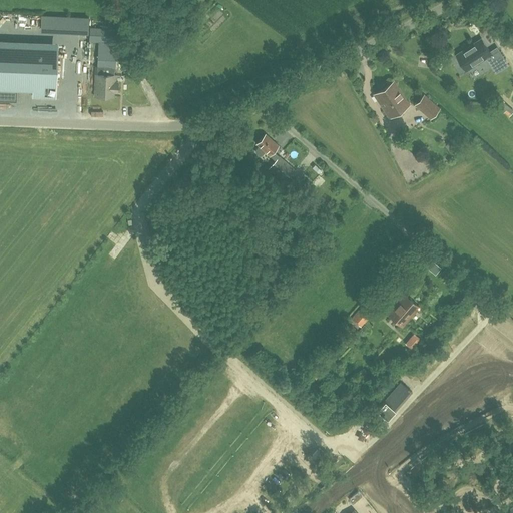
[(54,34),(89,33),(88,19),(45,19),(45,28),(54,28),(54,34)]
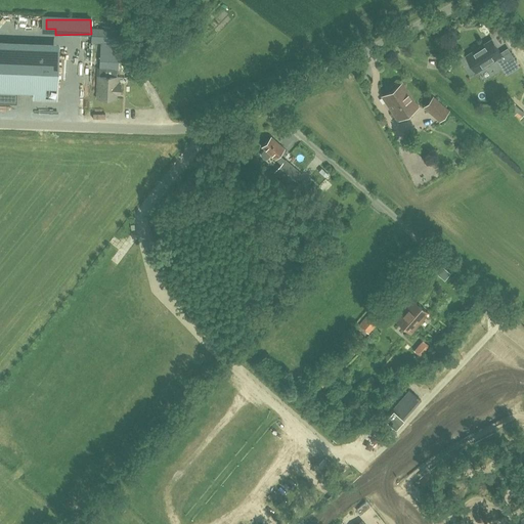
[(112,57),(119,58),(121,30),(115,30),(115,26),(104,22),(92,22),(92,29),(91,42),(100,43),(99,69),(97,69),(97,77),(96,98),(110,99),(112,57)]
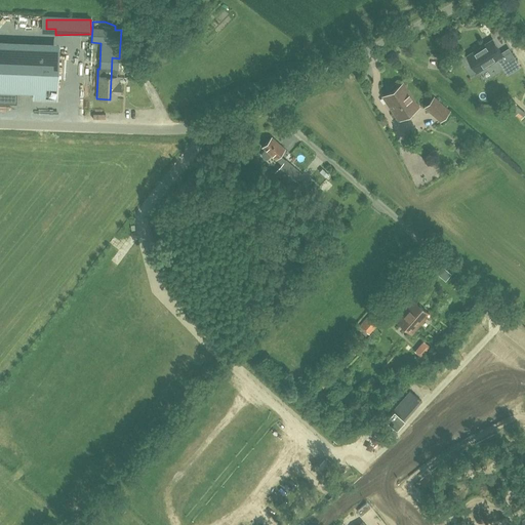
[(515,81),(489,42),(478,50),(488,67),(495,63),(510,85),(511,84),(515,81)]
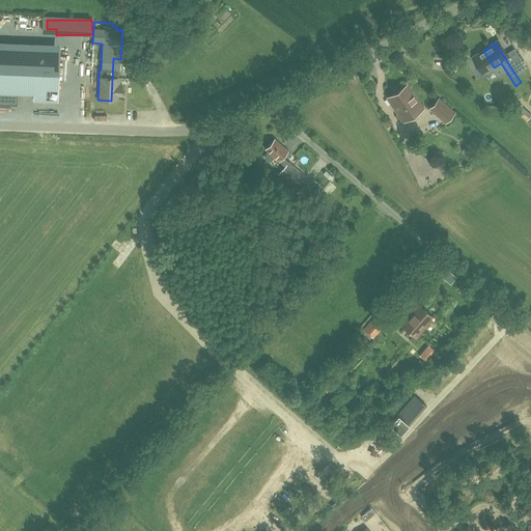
[(0,104),(18,105),(18,92),(34,93),(33,100),(57,100),(58,89),(59,55),(0,53),(0,104)]
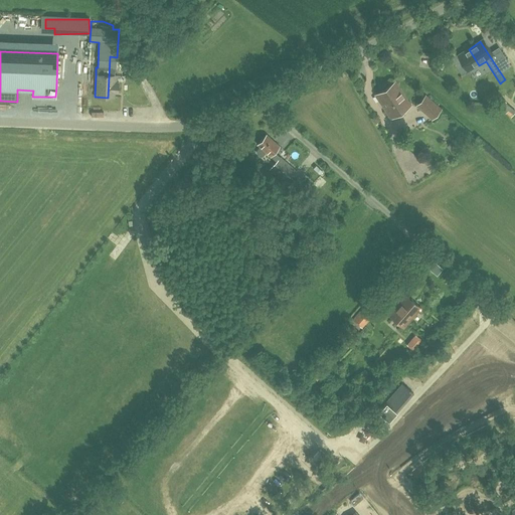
[(117,68),(117,57),(110,56),(108,98),(115,98),(115,94),(119,94),(119,82),(116,82),(116,75),(115,75),(116,68),(117,68)]
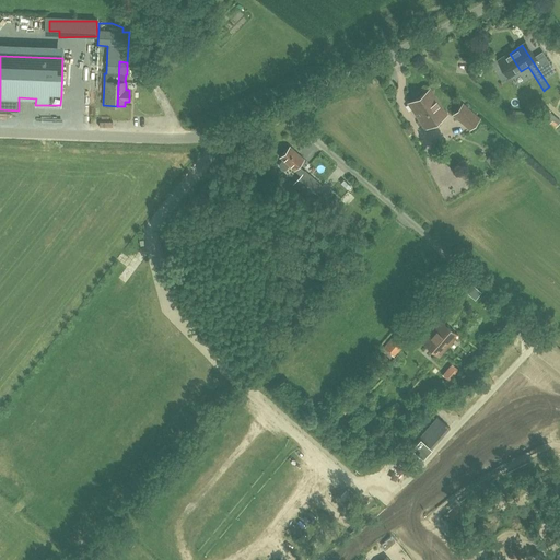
[(426,128),(446,115),(430,90),(409,103),(426,128)]
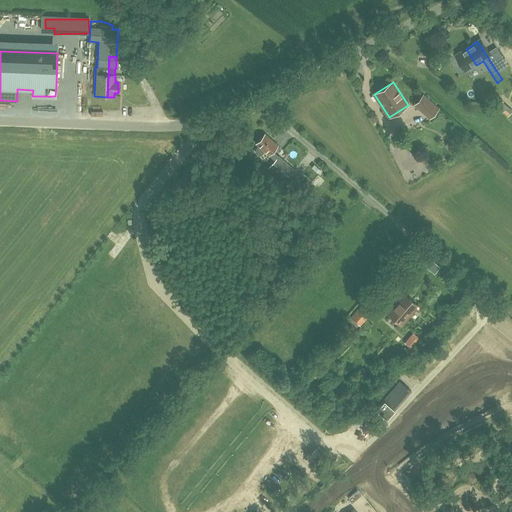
[(429,119),(439,108),(423,94),(413,105),(429,119)]
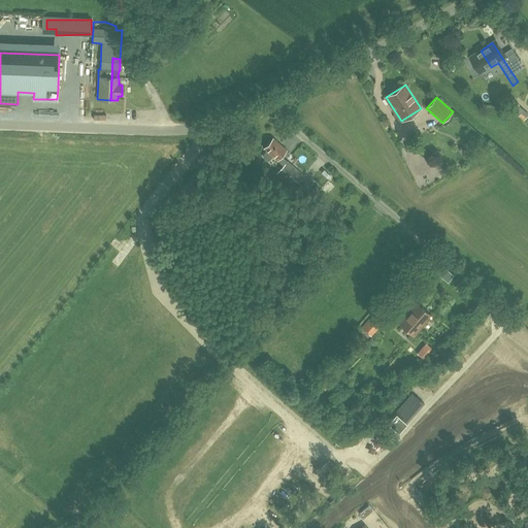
[(269,160),(273,156),(284,165),(276,173),(296,191),(295,192),(298,195),(308,186),(304,182),(306,178),(282,156),(287,150),(273,138),(264,149),(267,151),(263,155),(264,157),(267,160),(269,160)]
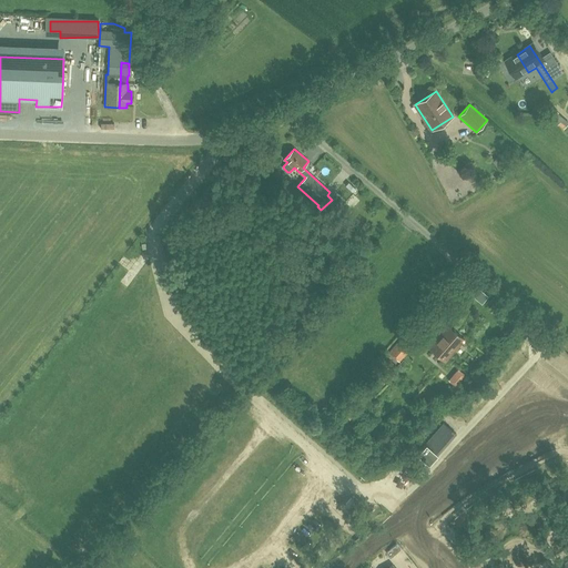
[(507,165),(497,156),(493,162),(503,171),(507,165)]
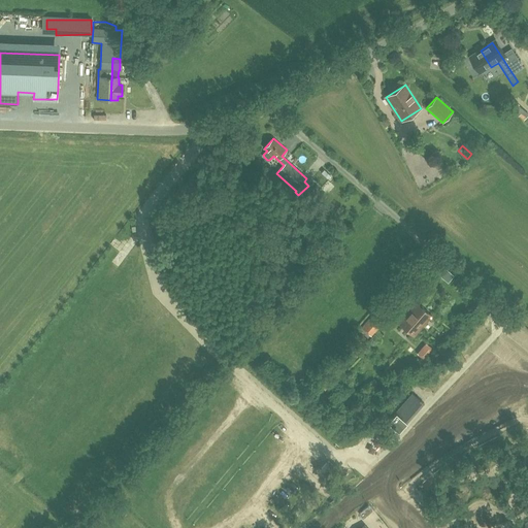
[(322,244),(312,234),(304,242),(314,252),(322,244)]
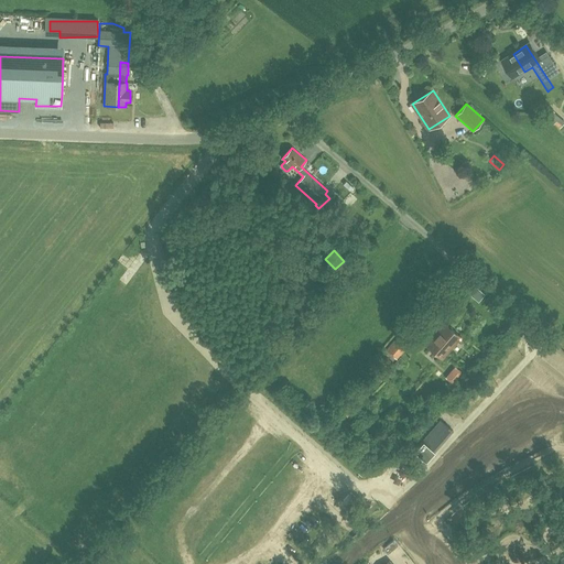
[(336,271),(333,268),(324,275),(327,279),(336,271)]
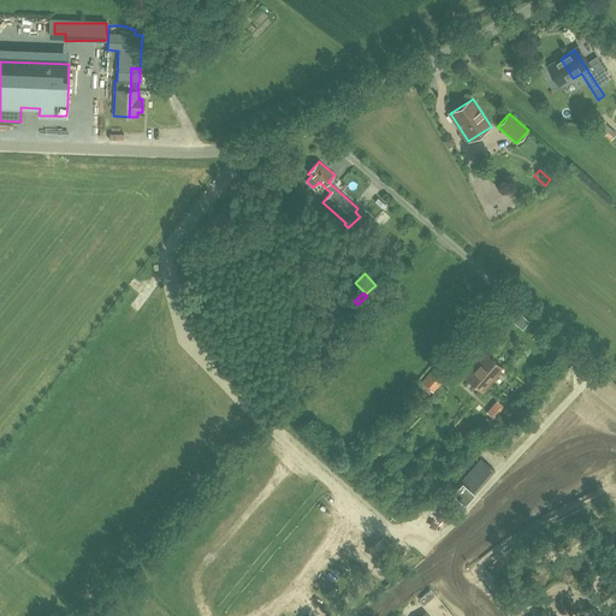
[(504,368),(485,351),(465,375),(484,392),(504,368)]
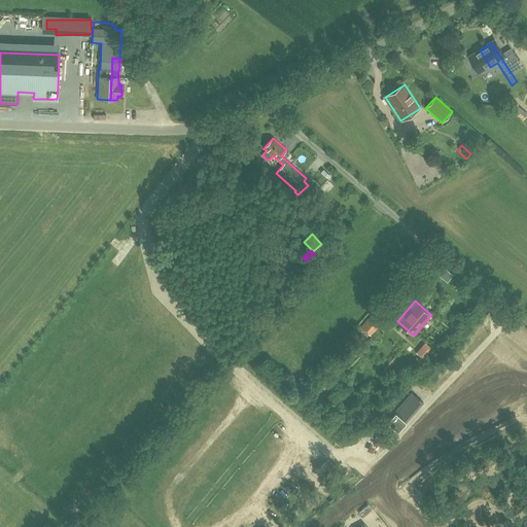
[(378,307),(371,315),(361,326),(371,335),(387,315),(378,307)]
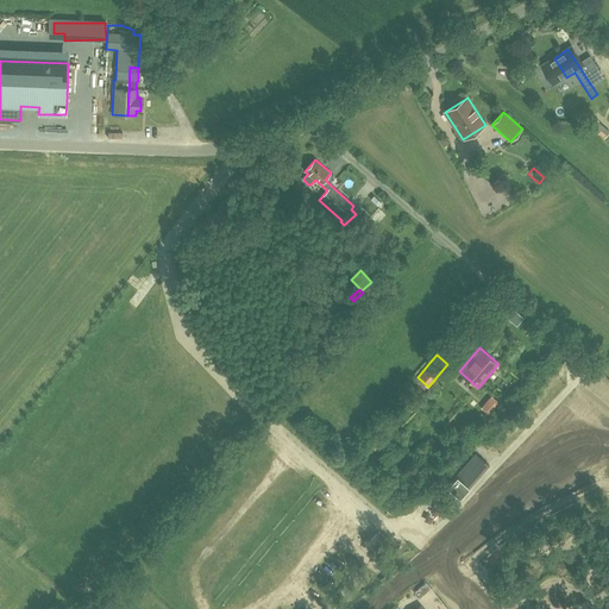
[(500,407),(489,397),(481,407),(493,416),(500,407)]
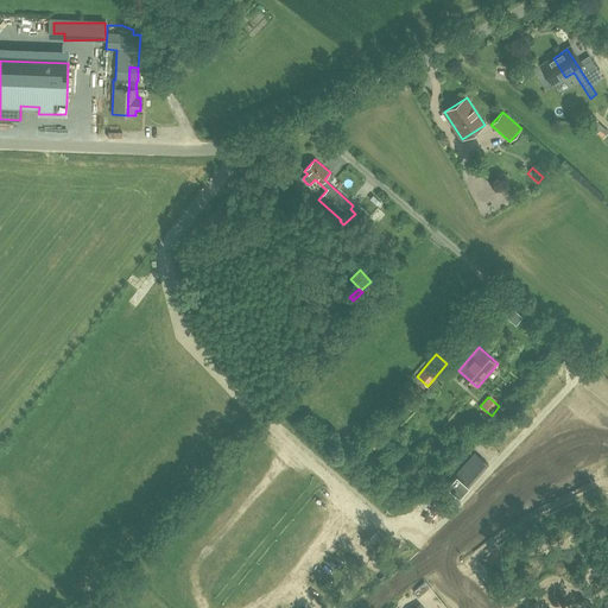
[(488,464),(475,453),(447,486),(458,496),(488,464)]
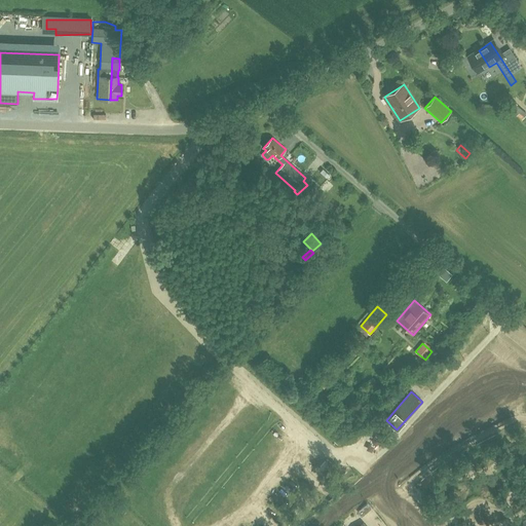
[(370,510),(366,505),(355,514),(360,518),(370,510)]
